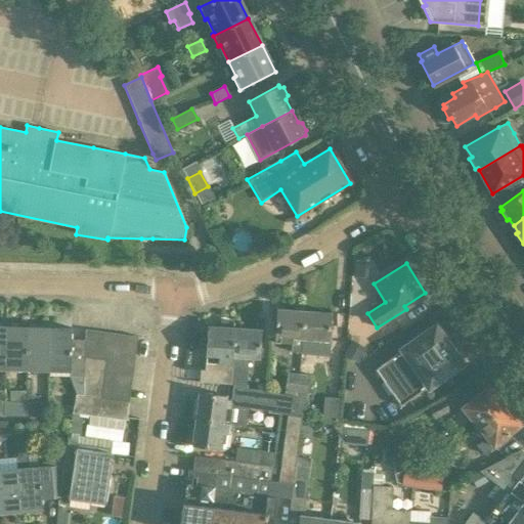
[(301,339),(304,311),(276,309),(273,342),(292,343),(291,352),(300,353),(301,339)]
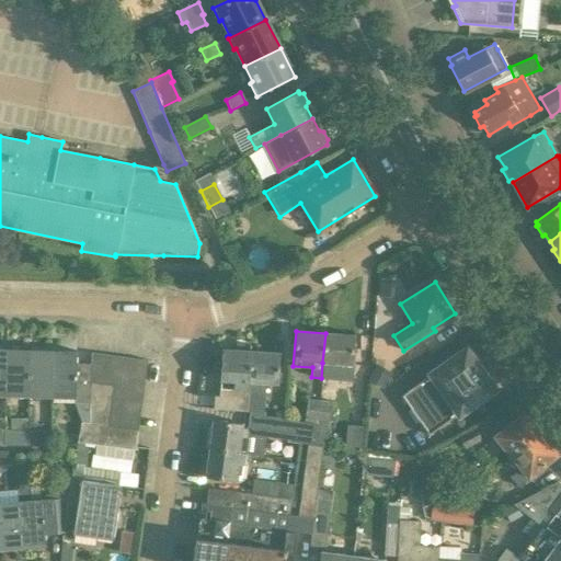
[(325,333),(322,363),(351,365),(354,335),(325,333)]
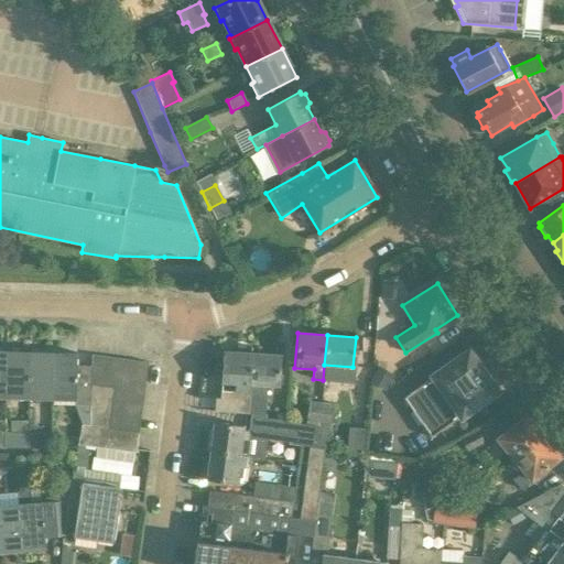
[(251,354),(251,346),(237,345),(237,353),(223,351),(220,399),(216,399),(215,413),(248,414),(251,354)]
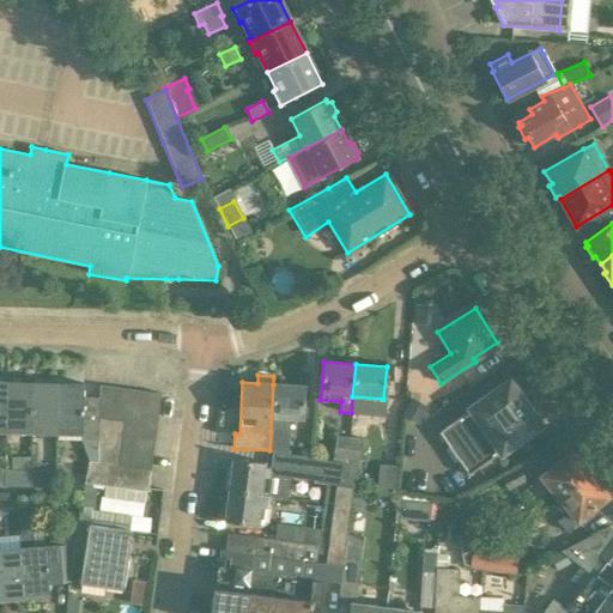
[(437,432),(460,463),(468,475),(501,453),(502,454),(541,426),(540,423),(542,419),(535,410),(530,411),(509,380),(468,408),(469,410),(437,432)]
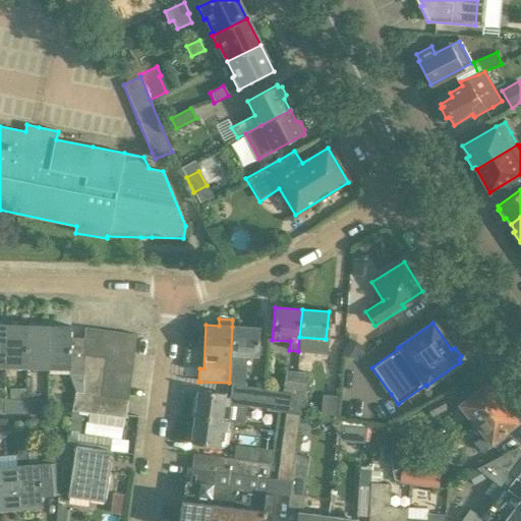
[(5,325),(4,367),(25,368),(26,325),(5,325)]
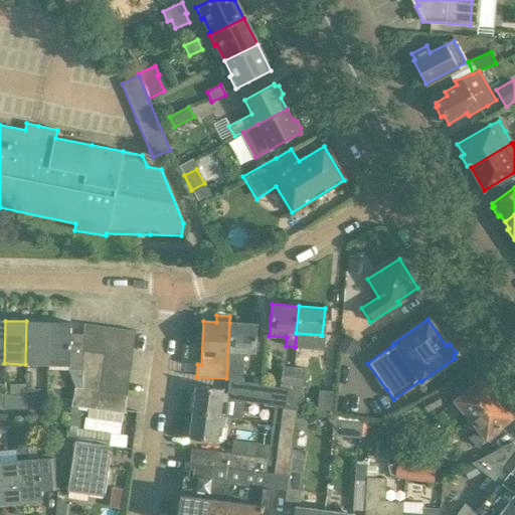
[(26,321),(25,364),(47,364),(47,322),(26,321)]
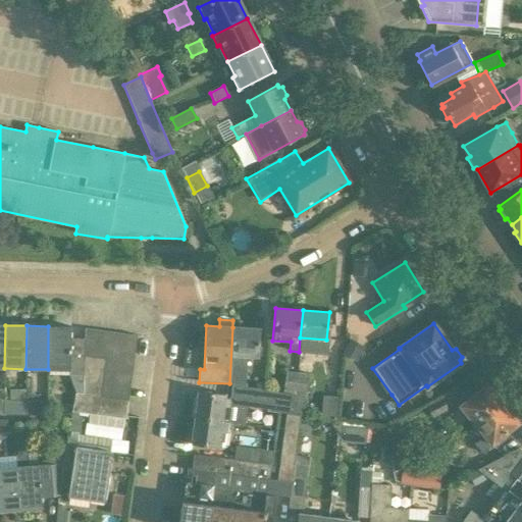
[(70,337),(71,326),(48,326),(48,369),(69,370),(69,375),(84,375),(84,356),(85,338),(70,337)]
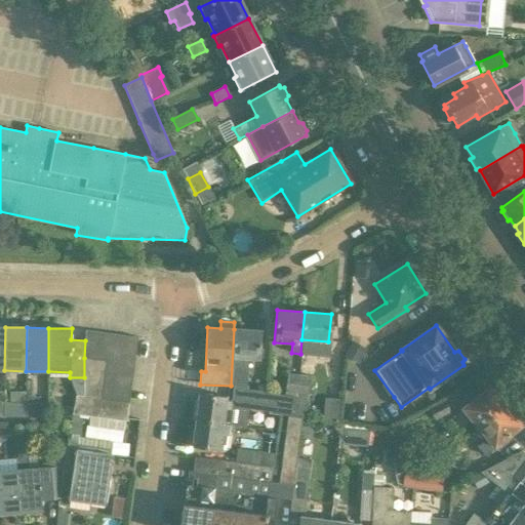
[(261,330),(234,329),(231,386),(234,386),(233,389),(245,390),(245,387),(246,387),(248,358),(260,359),(261,330)]
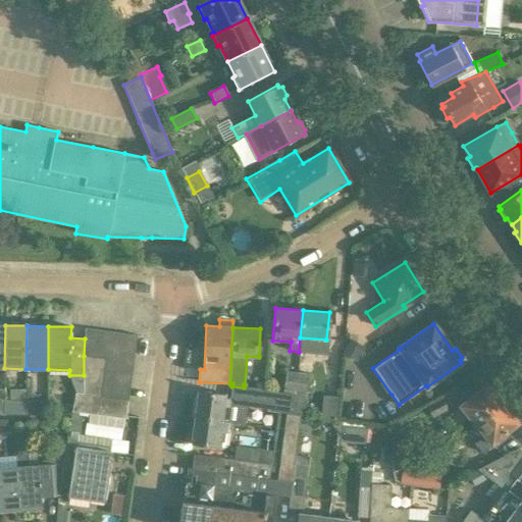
[(85,338),(84,356),(95,357),(98,329),(85,328),(85,338)]
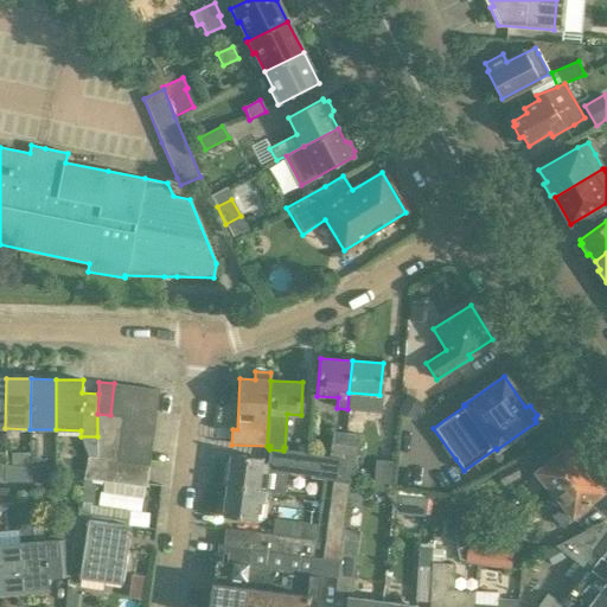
[(110,415),(121,416),(125,417),(129,385),(114,383),(110,415)]
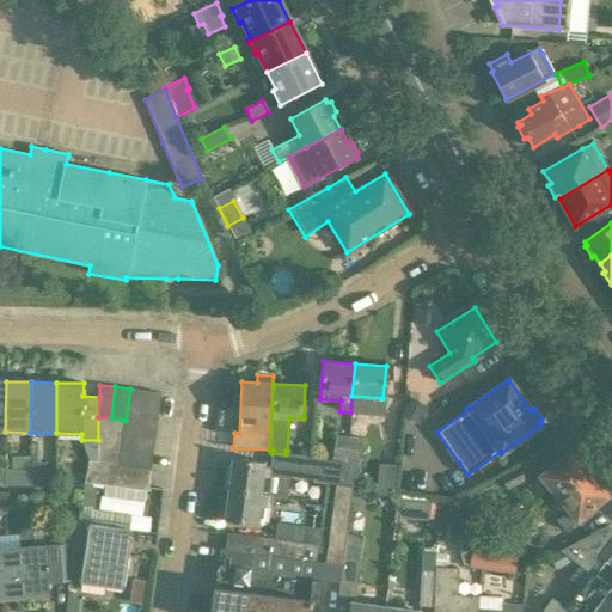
[(126,421),(141,422),(145,391),(130,389),(126,421)]
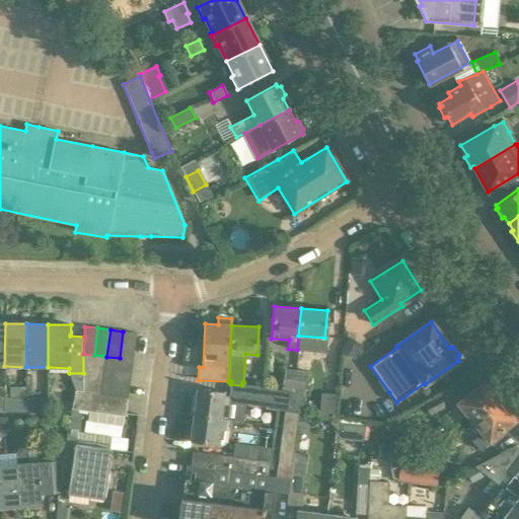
[(120,358),(132,360),(136,334),(123,331),(120,358)]
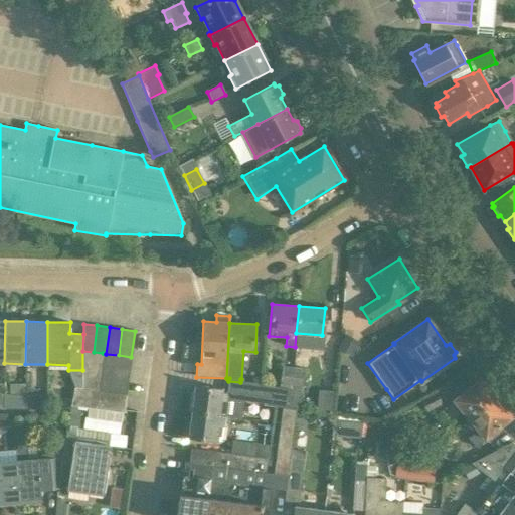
[(358,342),(345,335),(338,349),(351,356),(358,342)]
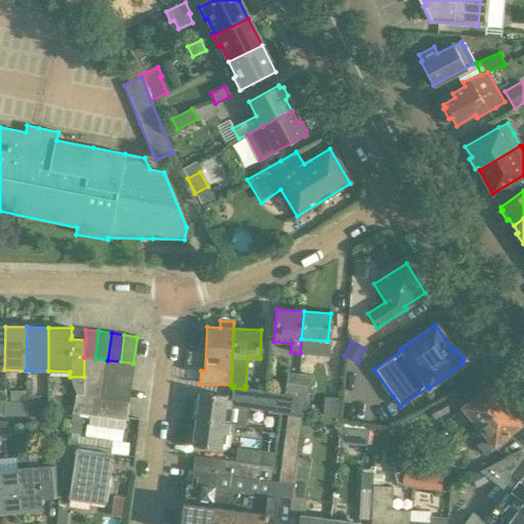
[(99,398),(101,385),(103,373),(104,359),(95,358),(84,357),(84,377),(84,395),(99,398)]
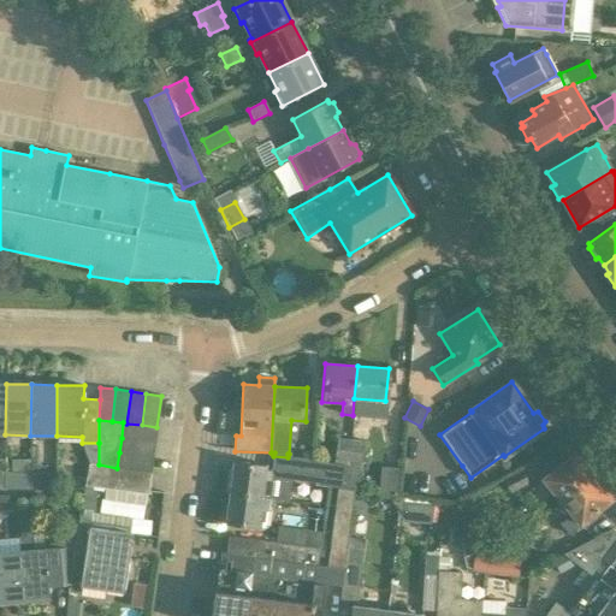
[(123,422),(122,438),(154,443),(157,427),(142,425),(126,424),(123,422)]
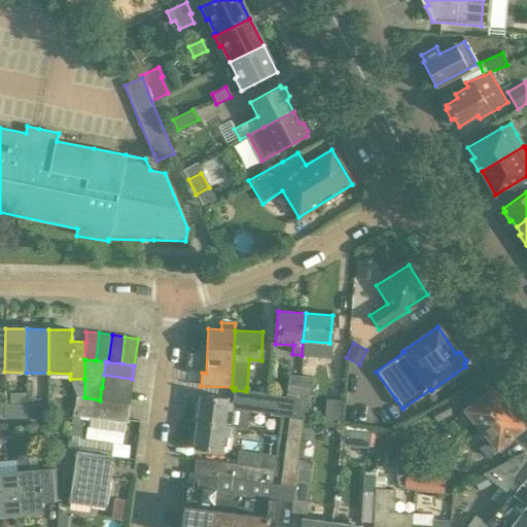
[(104,375),(102,387),(130,391),(132,379),(104,375)]
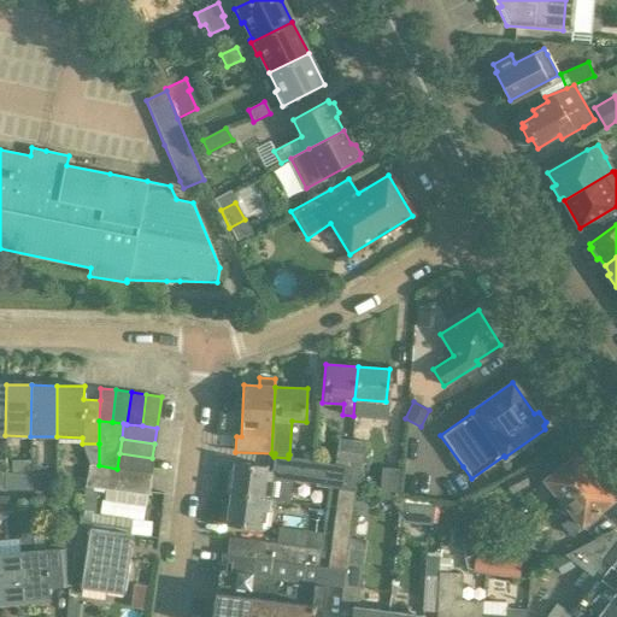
[(333,464),(348,466),(351,441),(335,439),(333,464)]
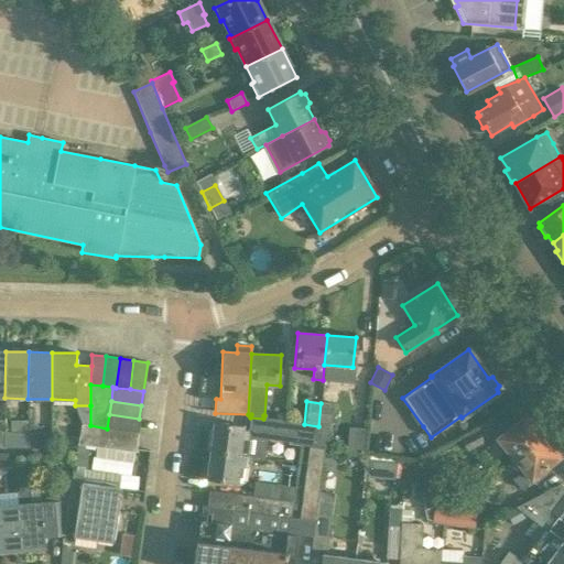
[(315,448),(324,449),(329,451),(335,404),(321,403),(318,426),(315,448)]
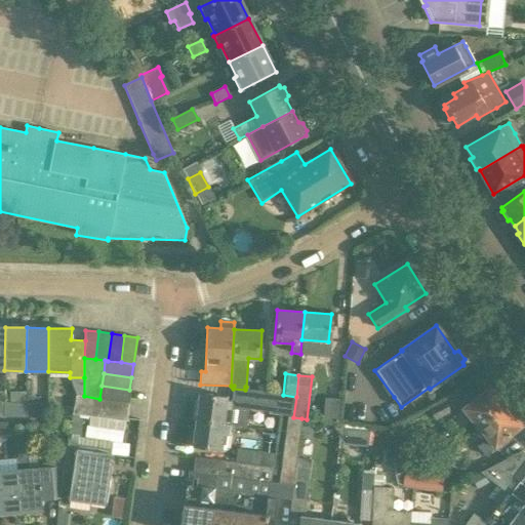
[(102,386),(99,399),(128,403),(129,390),(102,386)]
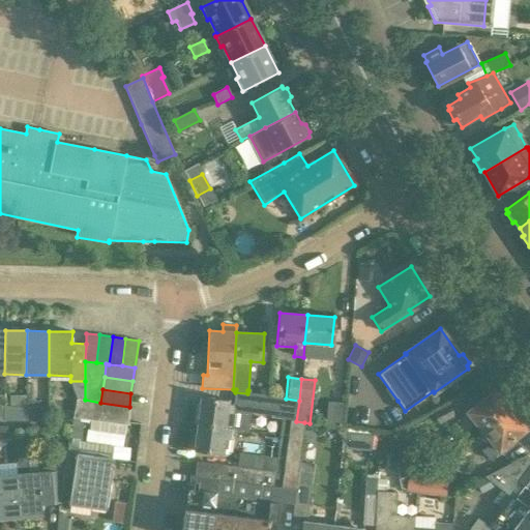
[(482,432),(510,409),(494,389),(478,403),(474,399),(463,409),(467,413),(458,420),(466,431),(475,422),(482,432)]
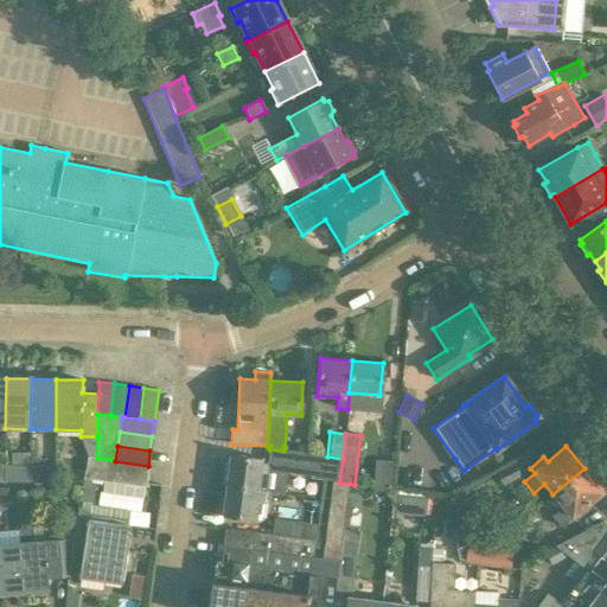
[(343,459),(327,457),(283,452),(283,451),(269,449),(268,461),(272,465),(313,470),(312,478),(333,481),(339,483),(343,459)]
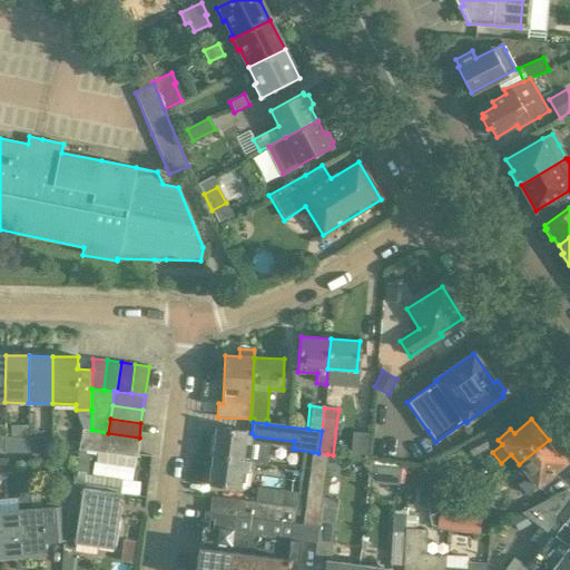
[(245,436),(246,430),(215,426),(212,455),(242,460),(247,461),(267,463),(269,443),(253,441),(254,438),(252,439),(249,436),(245,436)]
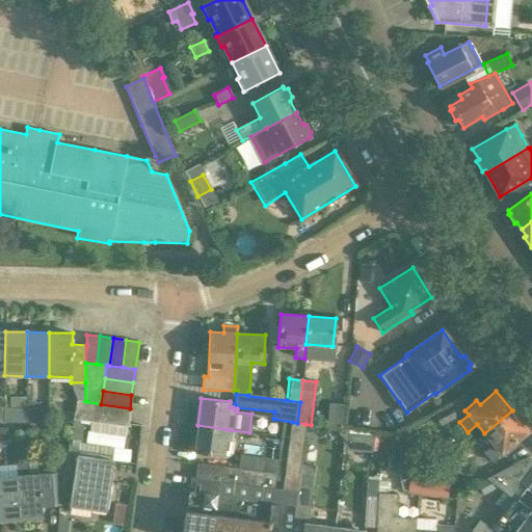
[(101,404),(85,401),(77,400),(75,419),(127,426),(130,408),(101,404)]
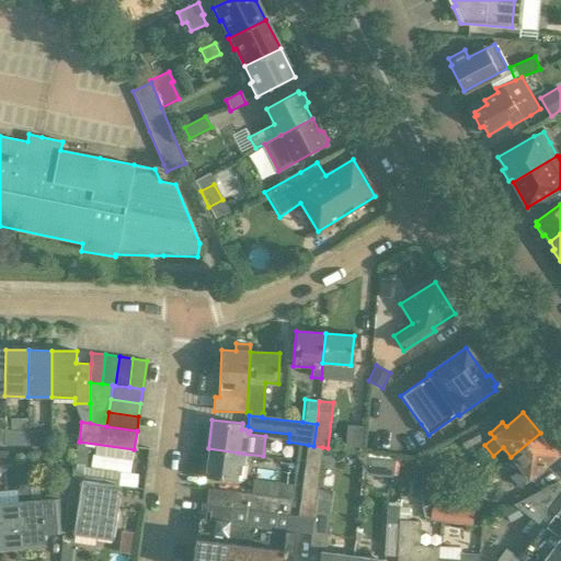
[(347,425),(345,449),(359,450),(362,426),(347,425)]
